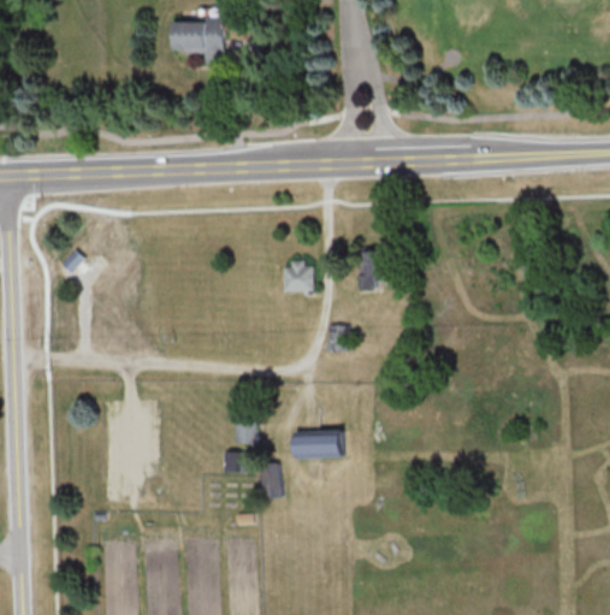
[(203,53),(203,65),(223,66),(223,22),(173,22),(173,53),(203,53)]
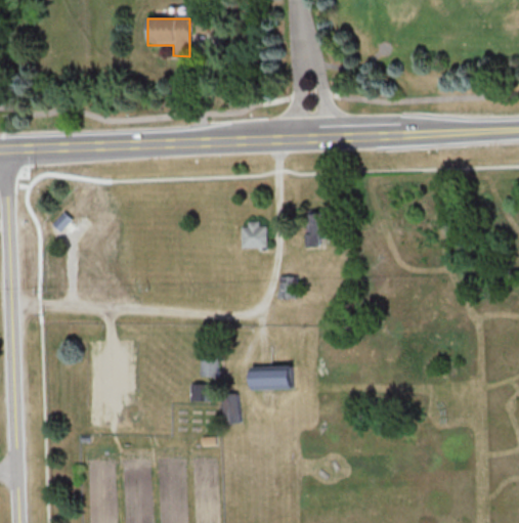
[(61,214),(70,222),(57,234),(49,226),(61,214)]
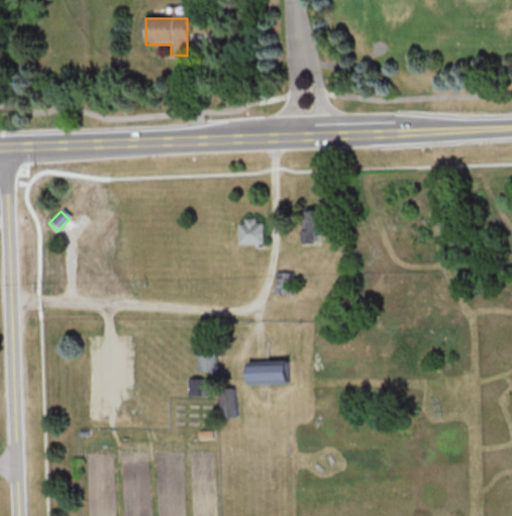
[(322,211),(324,232),(318,233),(318,237),(315,237),(316,243),(303,244),(302,232),(305,232),(304,213),(322,211)]
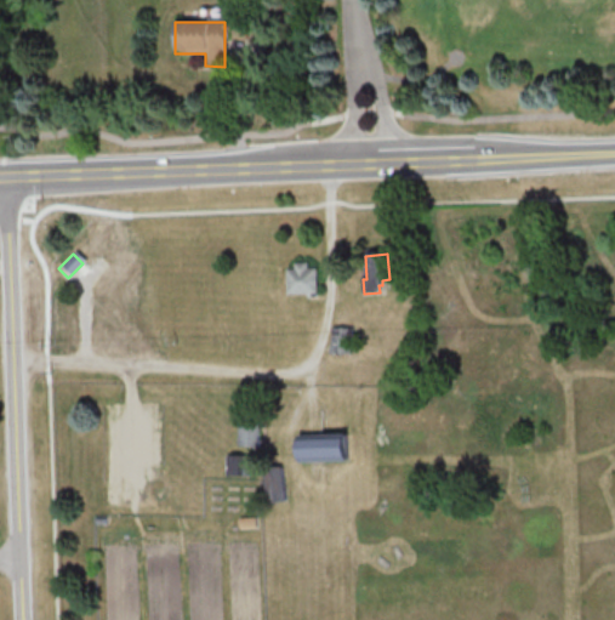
[(285,296),(284,272),(292,271),(292,265),(305,265),(306,271),(314,271),(315,295),(308,295),(309,300),(305,300),(305,295),(285,296)]
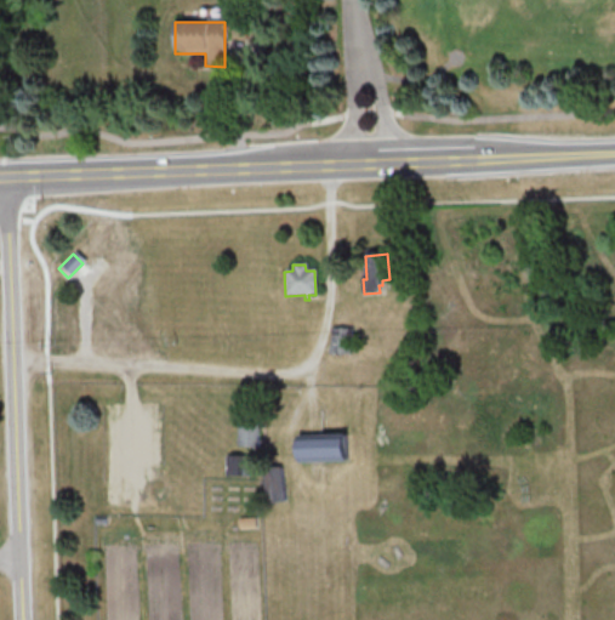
[(329,329),(349,329),(349,358),(329,358),(329,329)]
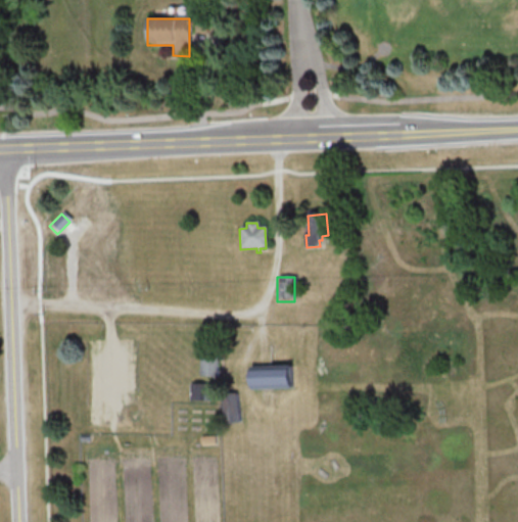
[(197,347),(216,347),(216,378),(197,378),(197,347)]
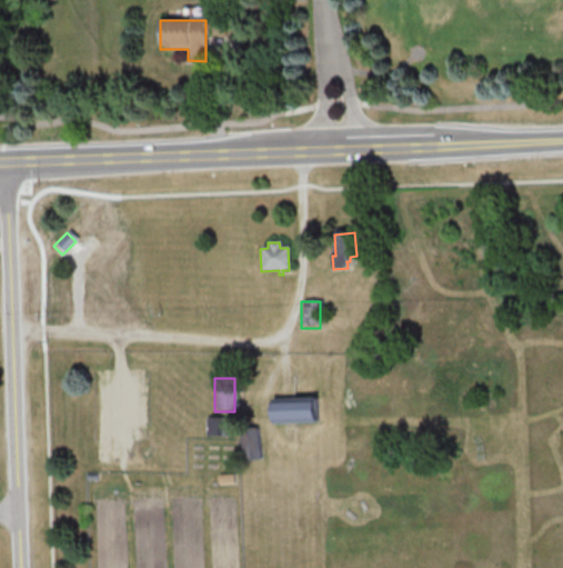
[(274,426),(273,402),(319,400),(320,425),(274,426)]
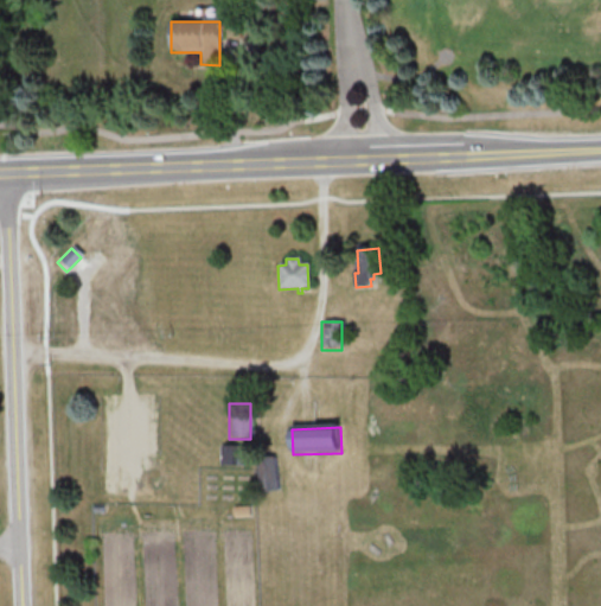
[(217,466),(218,448),(243,450),(242,469),(217,466)]
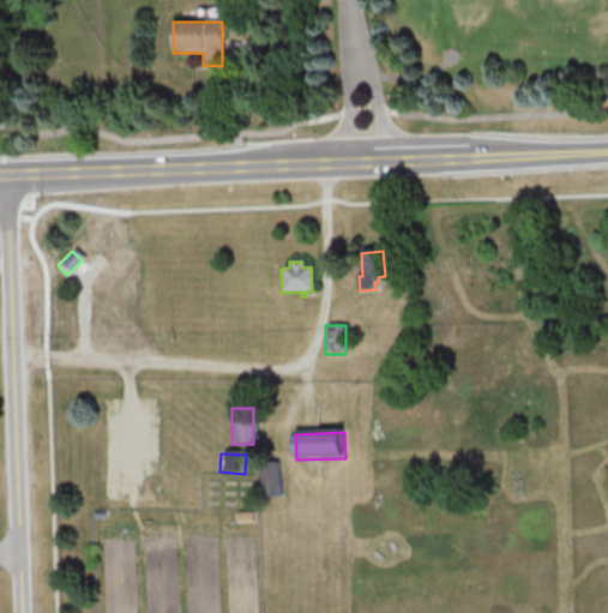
[(260,473),(278,472),(280,497),(262,499),(260,473)]
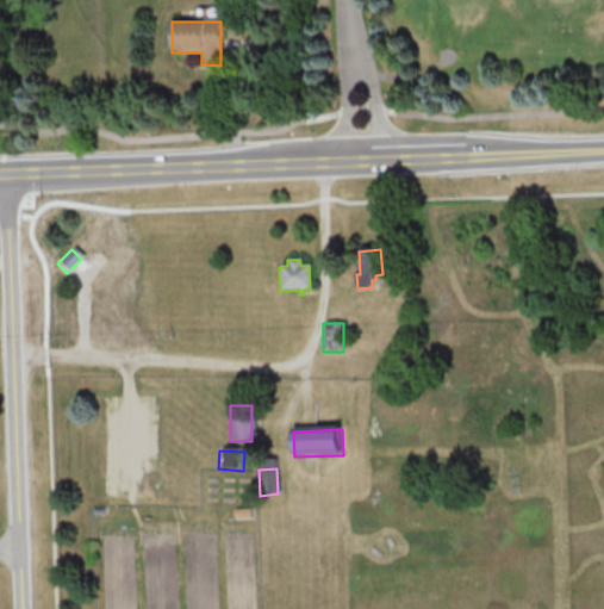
[(231,521),(231,513),(248,511),(249,519),(231,521)]
